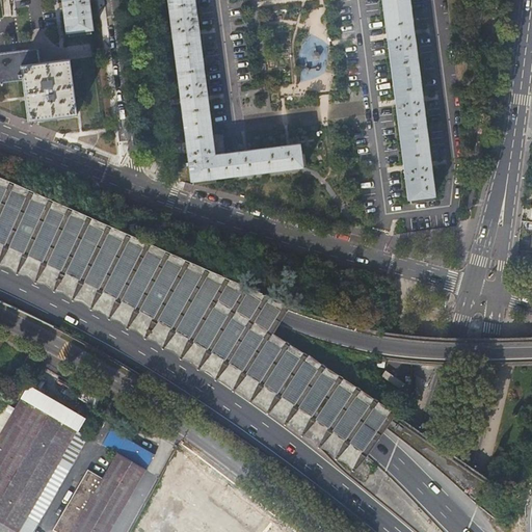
[(88,0),(60,0),(65,32),(69,32),(69,35),(90,32),(90,29),(92,29),(88,0)]
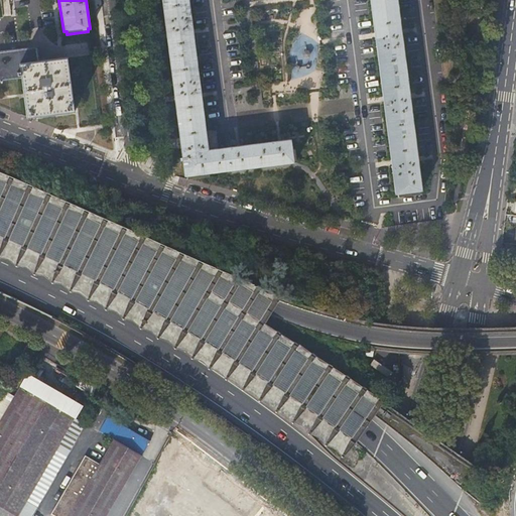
[(188,0),(162,0),(184,176),(186,176),(186,179),(209,176),(208,173),(293,162),(293,161),(296,161),(294,148),(291,149),(290,140),(208,150),(188,0)]
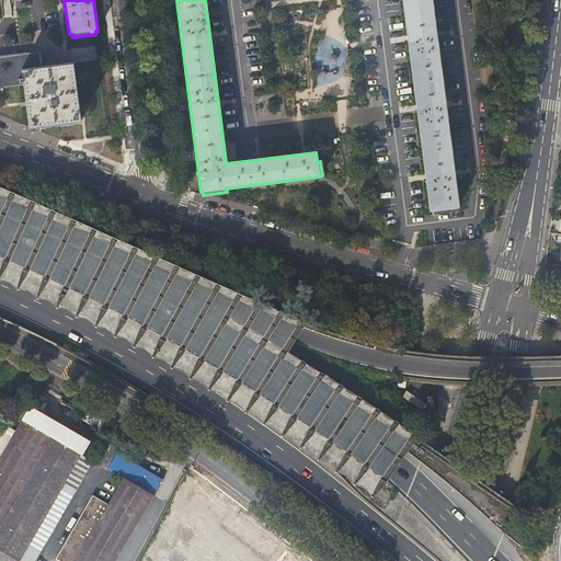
[(431,0),(402,0),(428,210),(431,210),(432,215),(455,212),(461,212),(460,208),(431,0)]
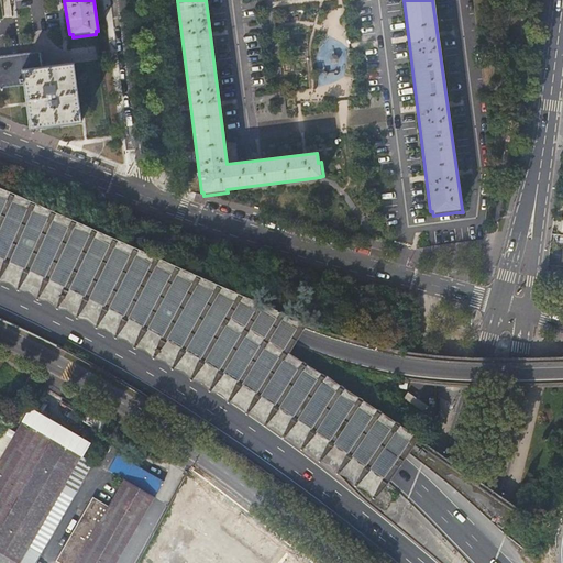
[(21,68),(42,66),(40,50),(0,54),(0,87),(23,85),(21,68)]
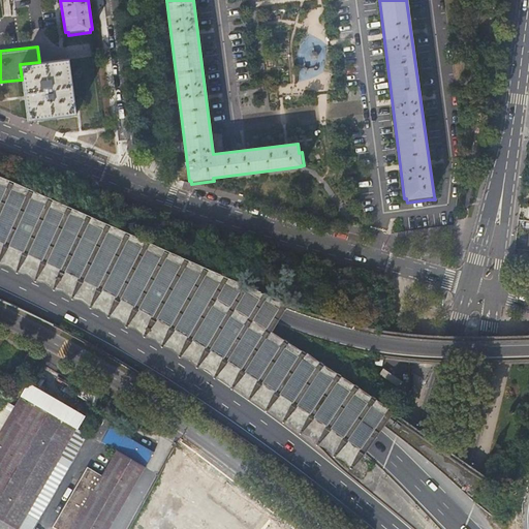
[(20,64),(22,80),(27,120),(83,113),(75,57),(39,62),(20,64)]
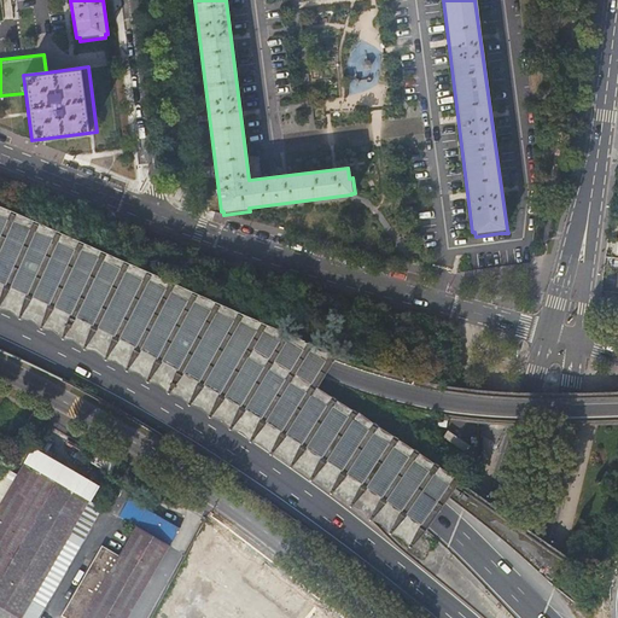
[(281,443),(277,458),(287,461),(292,447),(281,443)]
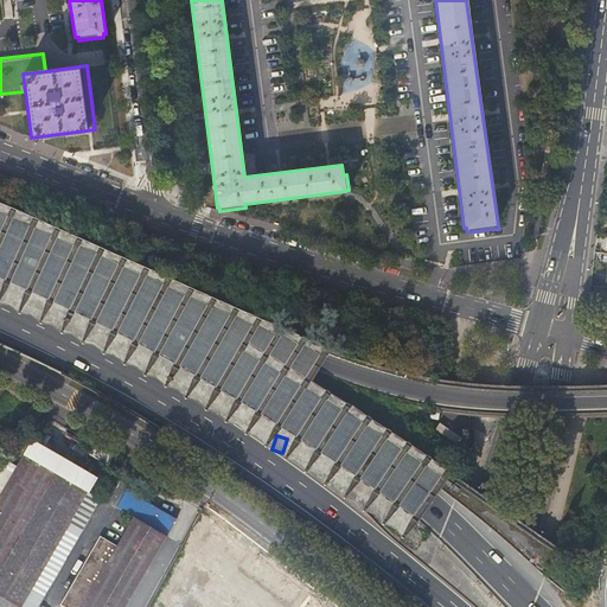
[(10,442),(0,457),(0,496),(26,452),(10,442)]
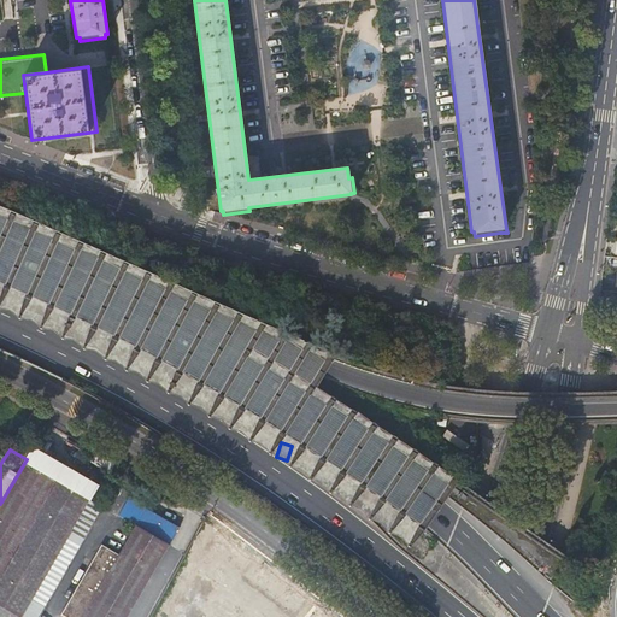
[(30,452),(27,459),(0,504),(0,607),(15,616),(18,616),(88,499),(95,487),(40,456),(39,457),(30,452)]
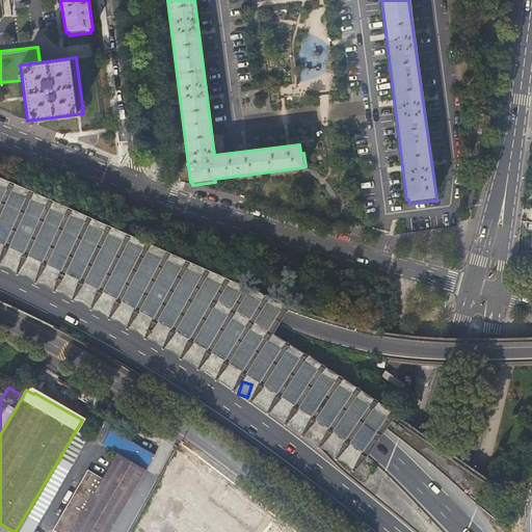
[(32,531),(87,437),(76,430),(16,531),(32,531)]
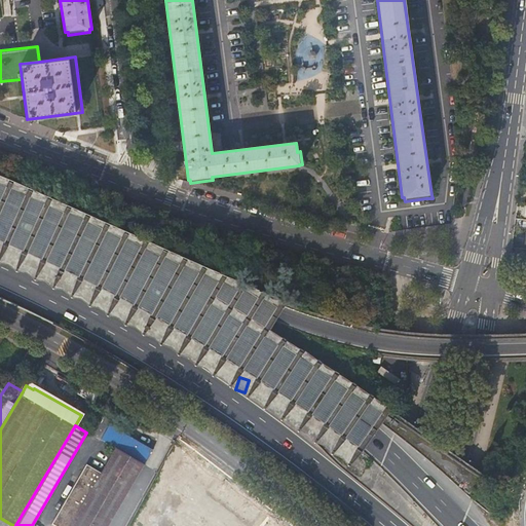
[(52,524),(55,525),(106,525),(151,449),(109,425),(101,440),(116,449),(101,474),(86,465),(52,524)]
